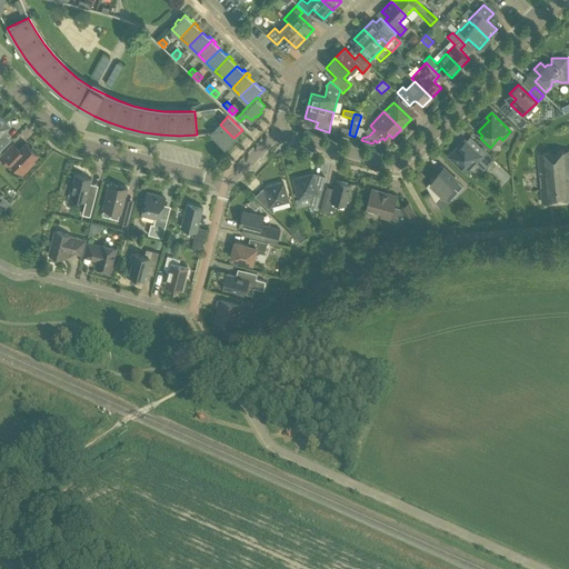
[(0,150),(10,140),(6,136),(6,129),(2,127),(6,123),(0,118),(0,150)]
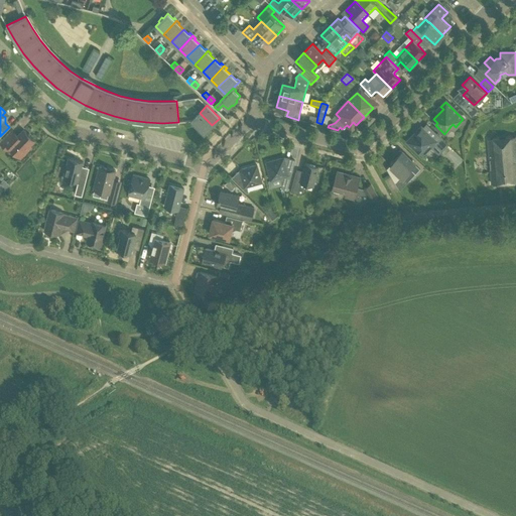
[(214,126),(212,125),(200,113),(191,121),(196,125),(195,127),(198,130),(200,129),(204,134),(210,128),(211,129),(214,126)]
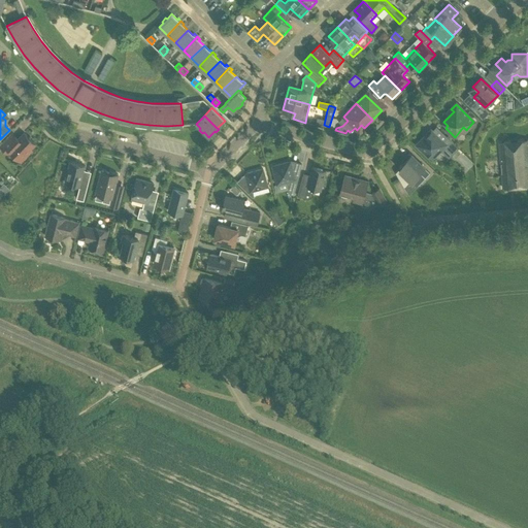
[(439,151),(448,159),(458,147),(446,136),(441,140),(431,130),(417,144),(431,159),(439,151)]
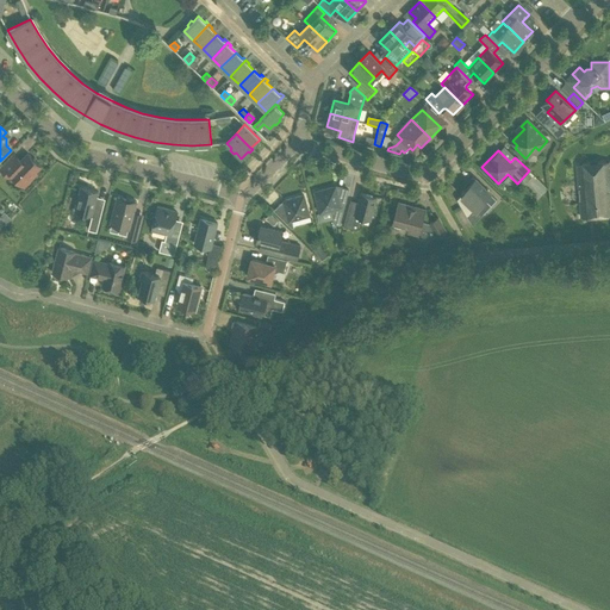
[(0,168),(7,175),(10,173),(22,185),(29,179),(30,181),(37,174),(35,172),(41,166),(27,154),(19,162),(12,156),(0,168)]
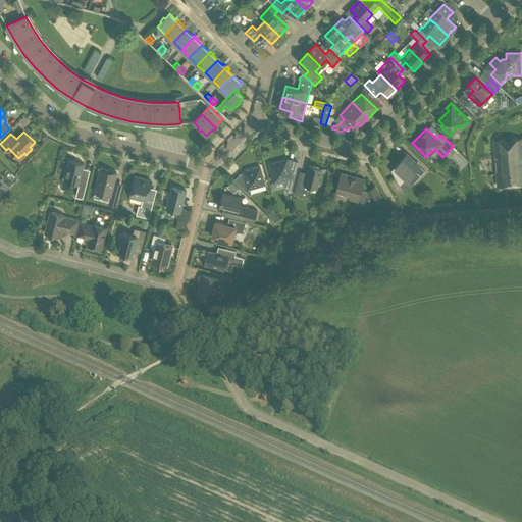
[(521,139),(493,142),(498,186),(521,184),(521,139)]
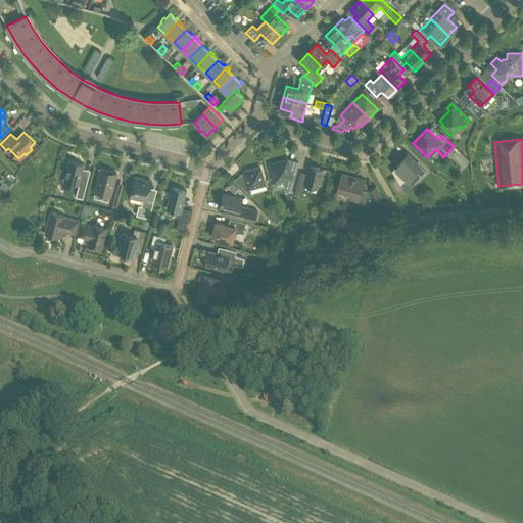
[(396,167),(392,171),(399,185),(407,178),(413,184),(414,184),(425,172),(421,168),(406,152),(401,156),(402,158),(395,164),(396,167)]
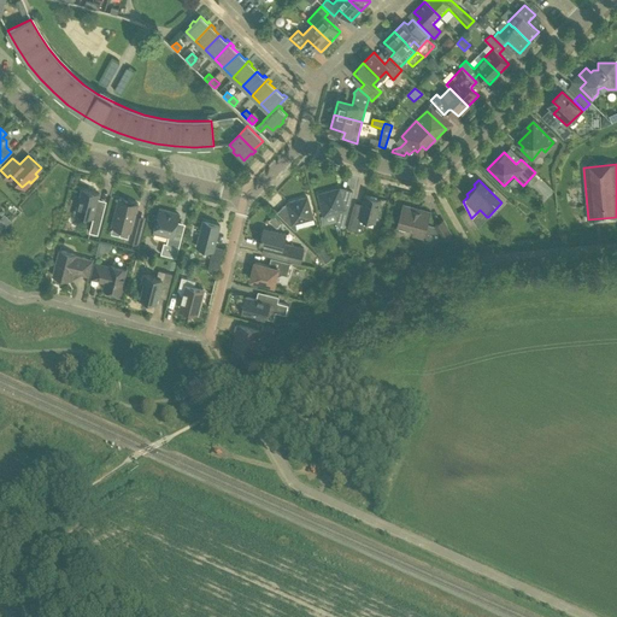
[(340,192),(339,188),(318,194),(324,215),(334,212),(338,227),(344,228),(353,192),(345,191),(340,192)]
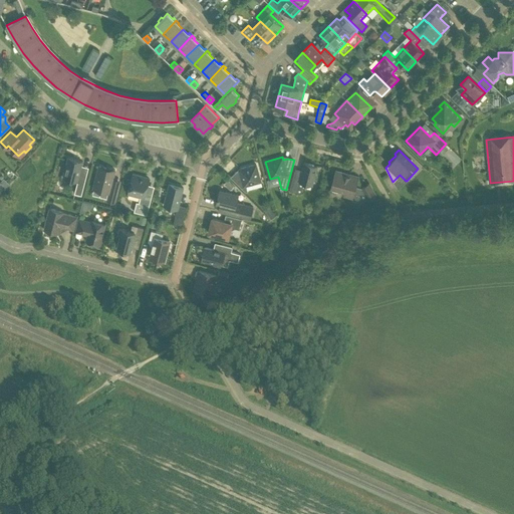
[(68,158),(63,178),(77,182),(75,190),(74,195),(81,197),(82,191),(86,177),(87,171),(81,169),(81,166),(82,162),(68,158)]
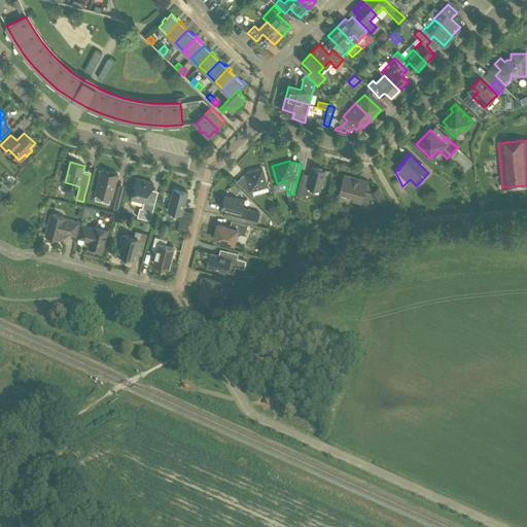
[(305,198),(308,186),(320,189),(325,170),(312,167),(309,177),(307,178),(302,177),(296,196),(305,198)]
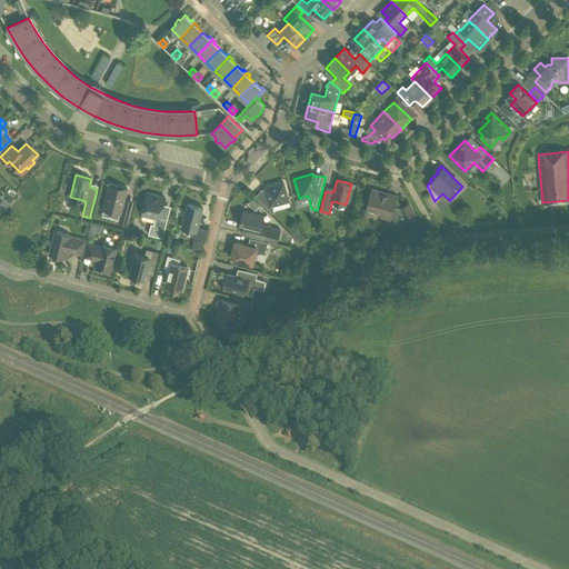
[(283,181),(265,187),(256,196),(262,203),(267,208),(271,212),(273,212),(272,206),(289,201),(283,181)]
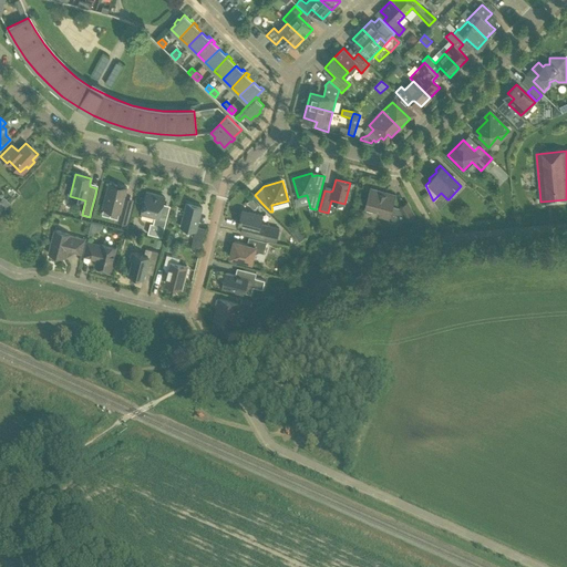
[(103,208),(120,213),(117,222),(126,224),(131,205),(123,203),(126,187),(110,183),(103,208)]
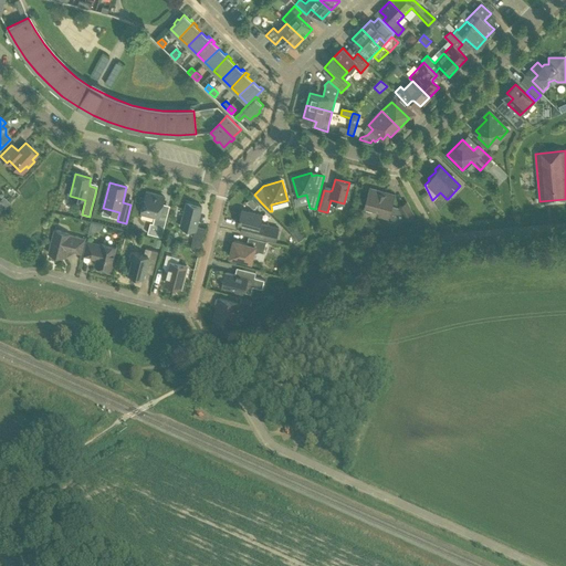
[(364,207),(379,211),(378,215),(401,221),(406,219),(407,220),(415,216),(406,202),(399,207),(398,208),(391,206),(395,195),(369,188),(364,207)]
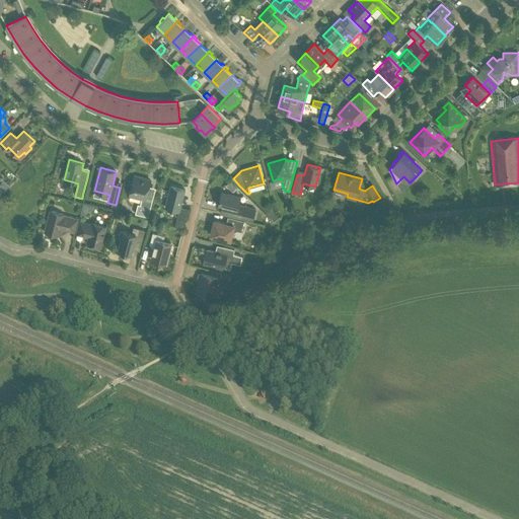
[(129,195),(142,199),(140,205),(138,204),(135,214),(148,217),(150,208),(153,199),(146,197),(151,180),(134,176),(129,195)]
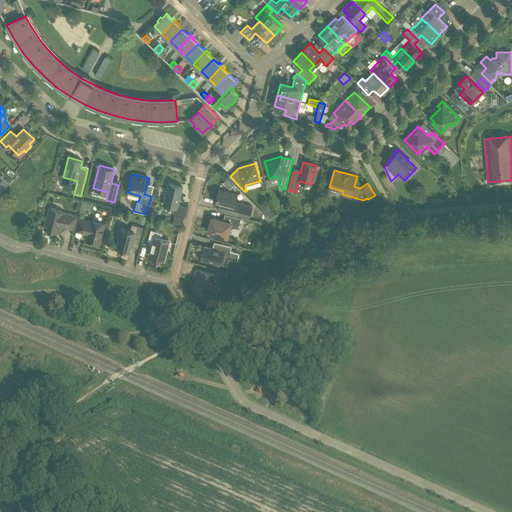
[(0,191),(8,183),(4,179),(1,182),(0,180),(0,191)]
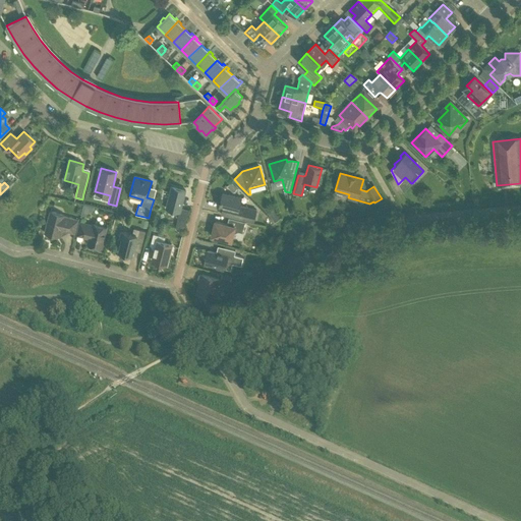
[(179,212),(175,227),(183,229),(188,210),(181,208),(185,190),(171,186),(166,209),(179,212)]
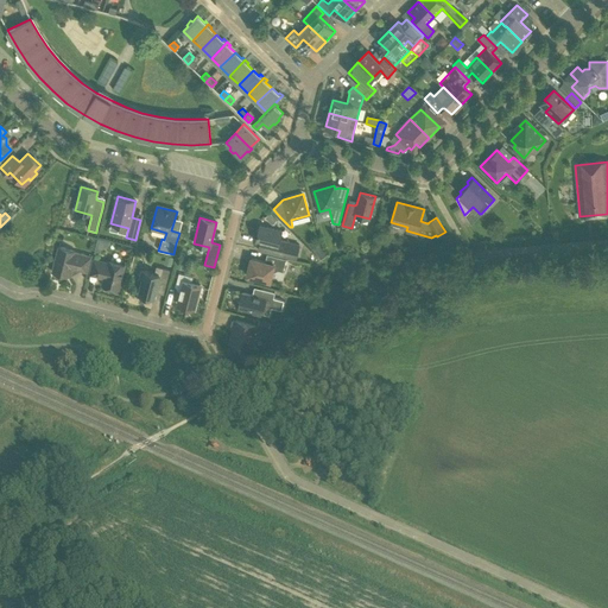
[(258,249),(283,257),(296,260),(299,245),(279,240),(282,230),(259,225),(255,241),(260,242),(258,249)]
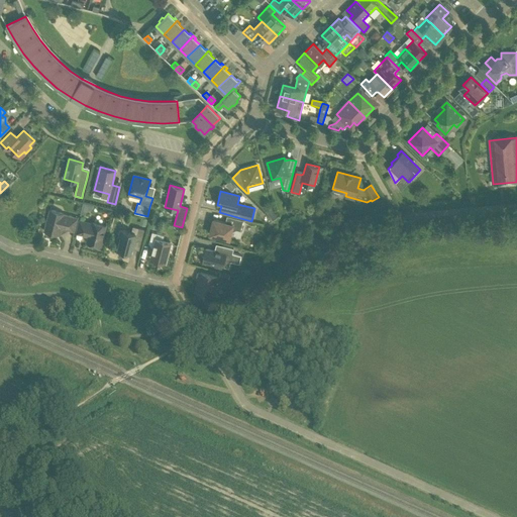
[(272,209),(266,212),(273,221),(278,217),(272,209)]
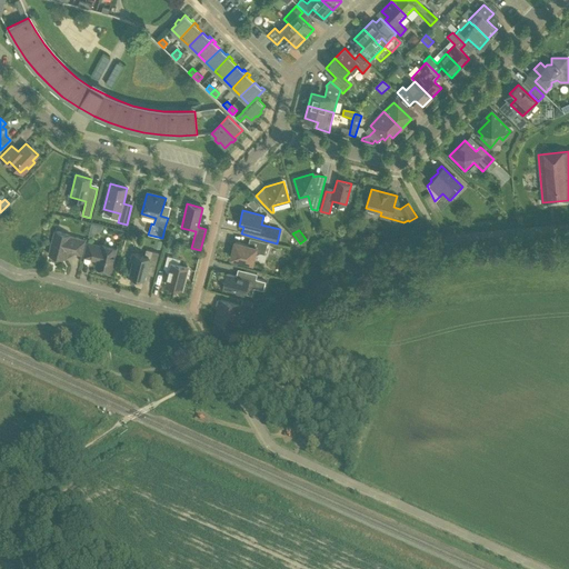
[(81,255),(86,240),(70,236),(71,235),(55,231),(49,255),(65,259),(66,255),(71,252),(81,255)]
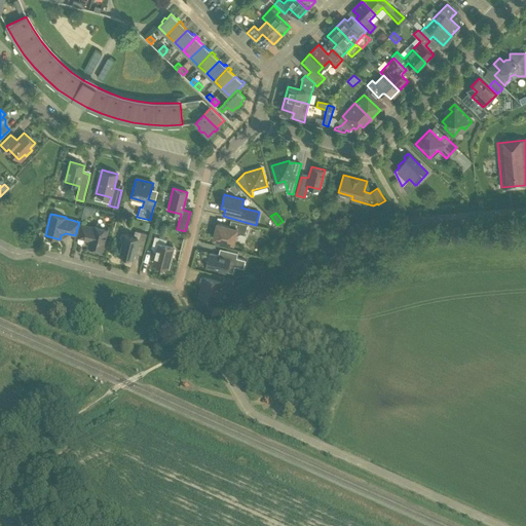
[(231,220),(229,226),(217,223),(213,238),(233,243),(234,237),(240,234),(245,235),(248,224),(231,220)]
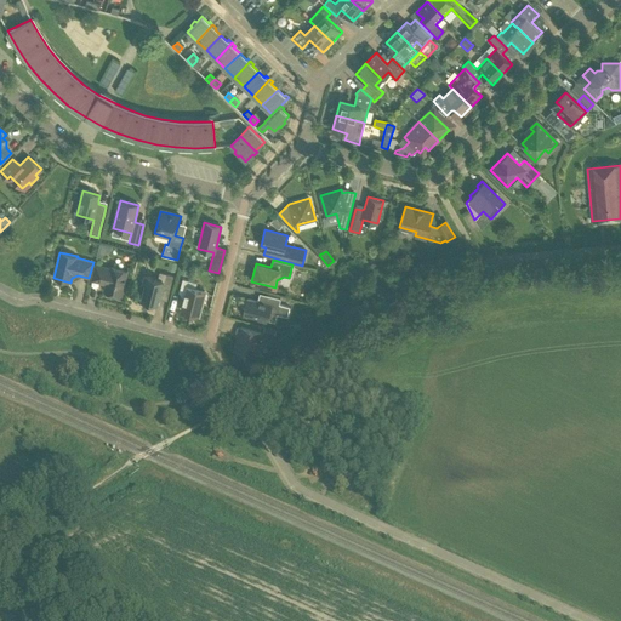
[(92,280),(106,284),(104,291),(121,295),(127,271),(110,266),(110,268),(96,265),(92,280)]
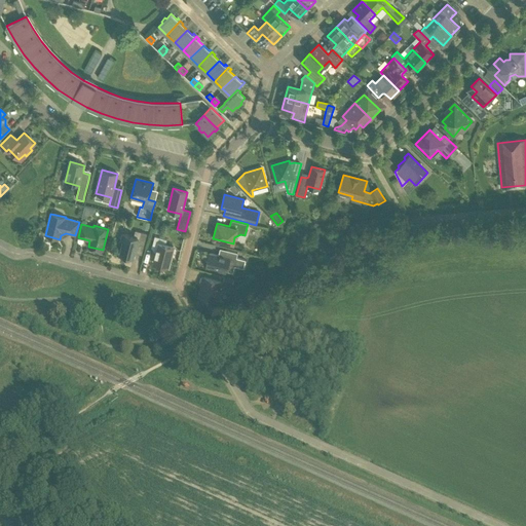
[(135,230),(134,237),(122,234),(120,240),(123,241),(119,255),(133,258),(136,246),(143,247),(147,233),(135,230)]
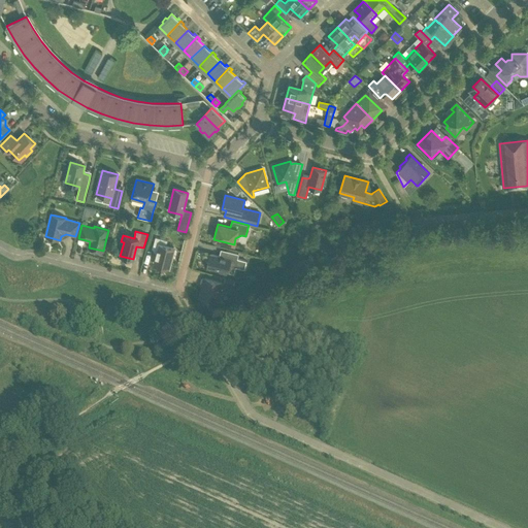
[(156,250),(158,252),(155,264),(168,268),(173,249),(166,246),(167,240),(155,237),(152,249),(156,250)]
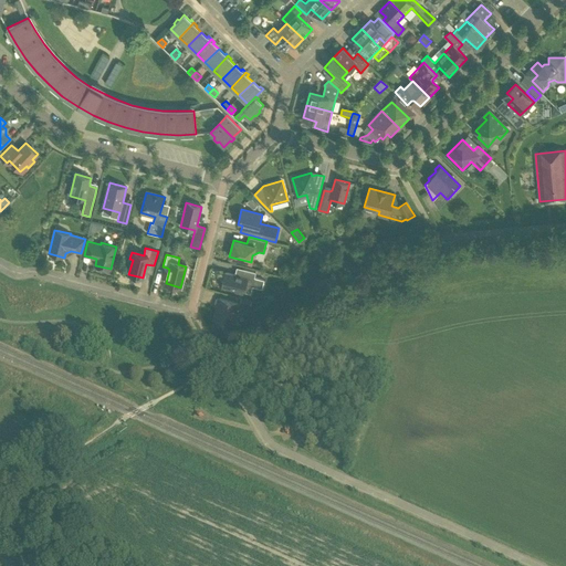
[(243,269),(241,276),(226,272),(222,286),(243,292),(251,294),(252,286),(262,289),(264,280),(254,278),(255,272),(243,269)]
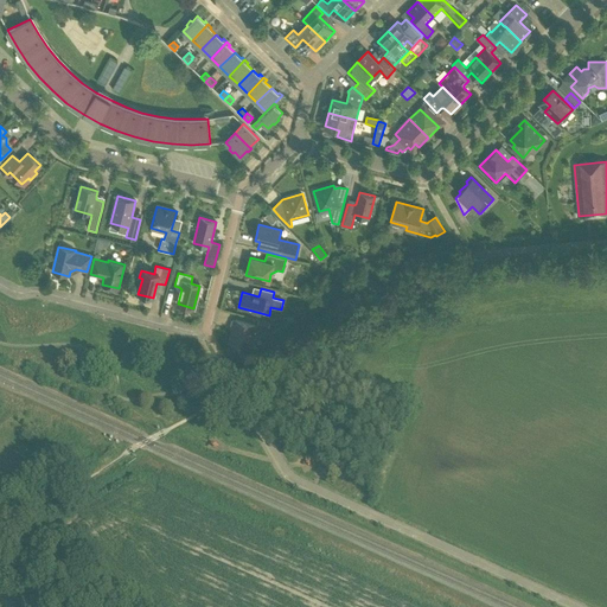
[(230,326),(232,330),(229,343),(236,356),(249,347),(255,325),(235,320),(231,321),(230,326)]
